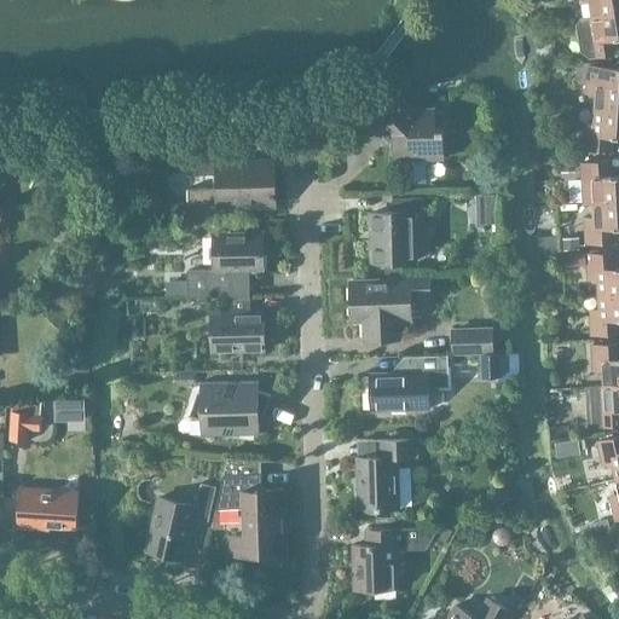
[(590,1),(593,16),(618,11),(618,0),(580,0),(582,3),(590,1)]
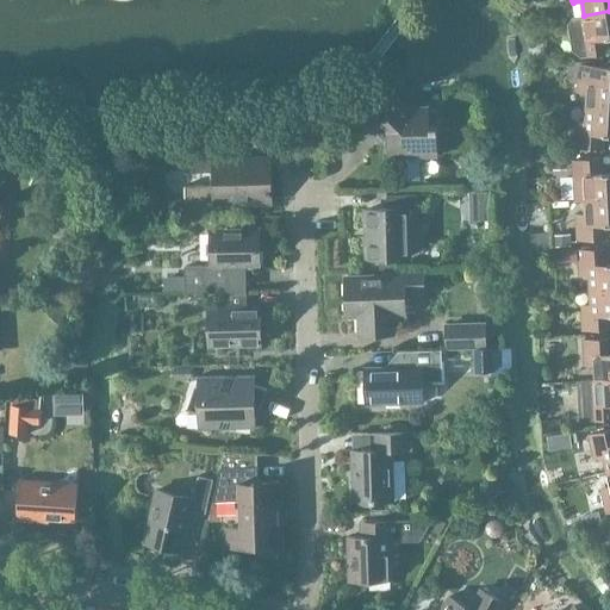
[(609,11),(584,16),(572,18),(567,24),(571,51),(580,57),(609,53),(608,38),(609,37),(609,11)]
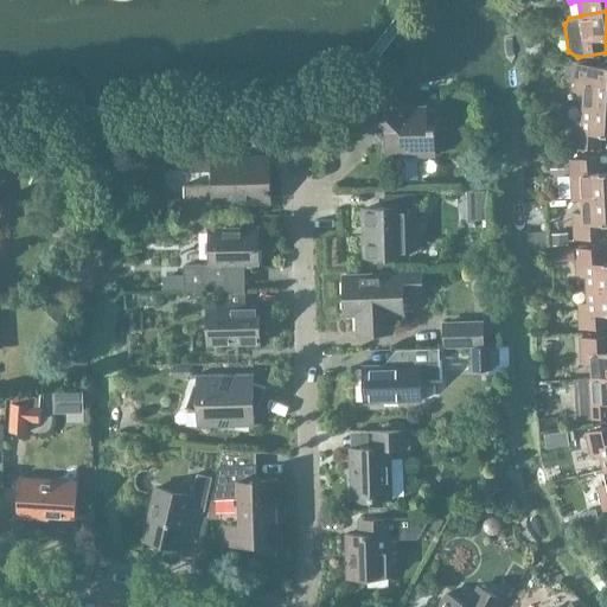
[(585,93),(583,107),(606,108),(606,82),(605,82),(606,68),(577,65),(575,91),(585,93)]
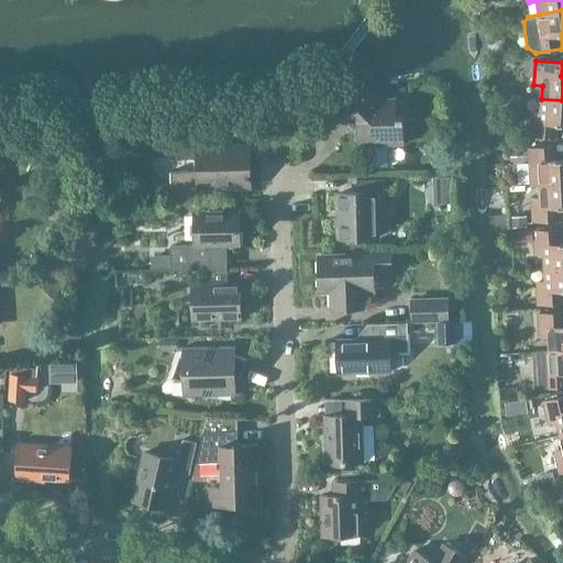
[(357,83),(332,110),(344,121),(351,114),(357,121),(359,147),(370,147),(370,166),(389,166),(388,141),(405,141),(404,116),(395,117),(395,110),(394,106),(389,102),(385,101),(377,101),(357,83)]
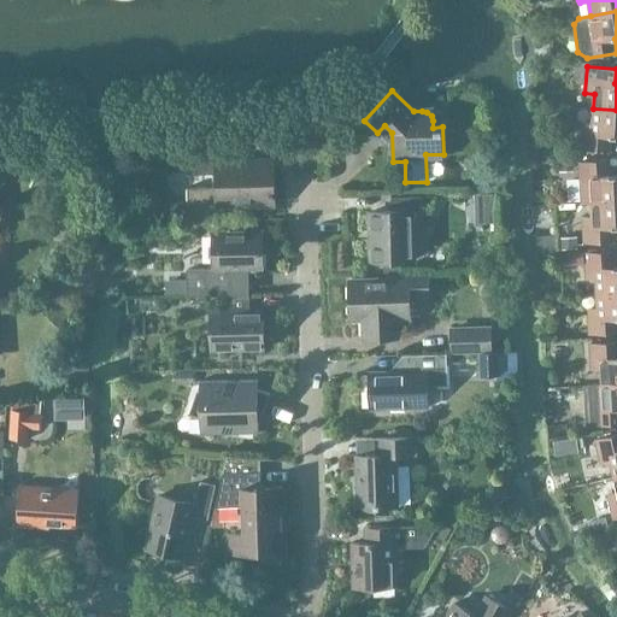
[(616,110),(593,109),(593,123),(583,123),(581,148),(610,151),(611,135),(616,135),(616,110)]
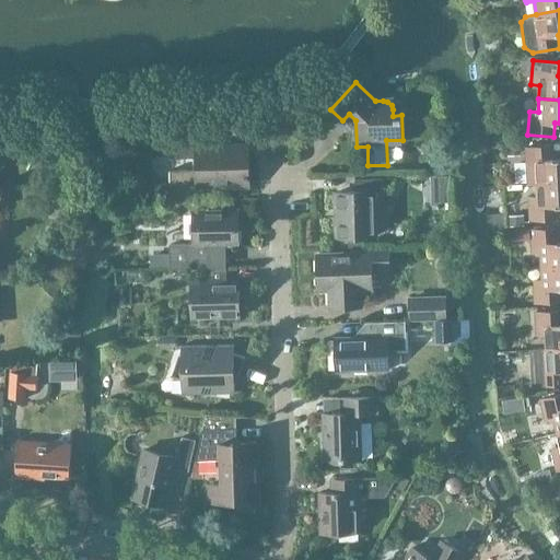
[(197,168),(170,170),(170,199),(198,199),(198,188),(249,186),(248,155),(245,155),(244,143),(205,144),(205,132),(170,132),(170,158),(197,158),(197,168)]
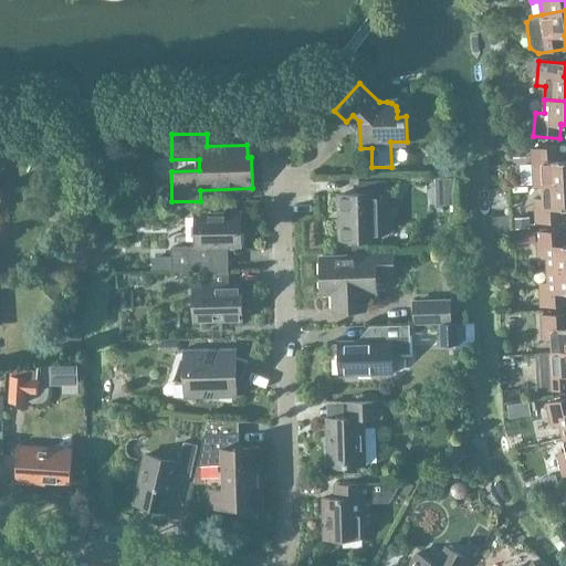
[(543,185),(565,184),(565,159),(559,160),(559,146),(533,147),(534,171),(543,171),(543,185)]
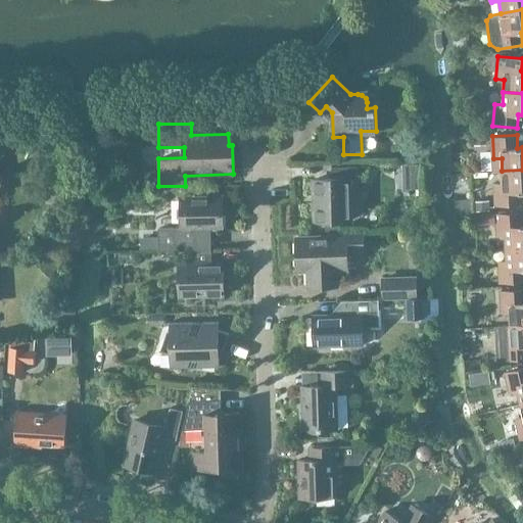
[(315,179),(316,222),(350,221),(349,180),(358,179),(358,167),(332,167),(332,179),(315,179)]
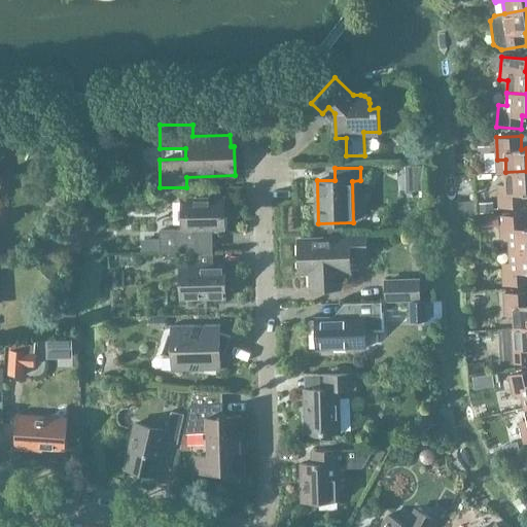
[(526,171),(505,172),(506,184),(498,185),(499,208),(524,206),(524,194),(526,192),(526,171)]
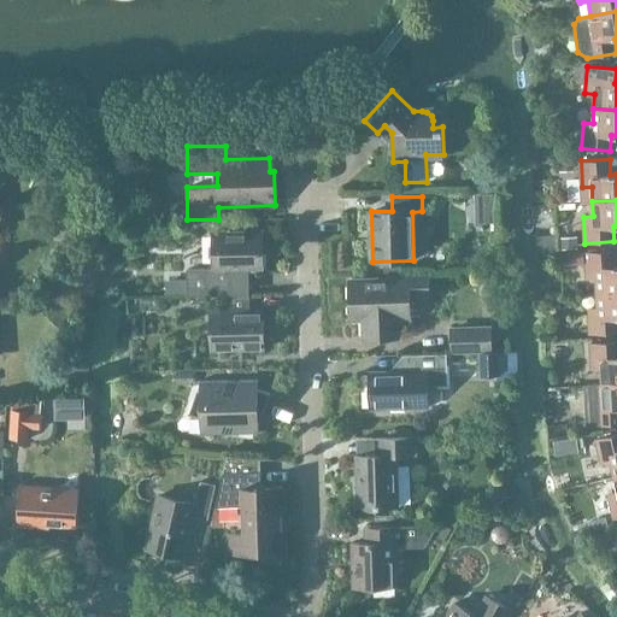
[(186,281),(172,281),(172,297),(218,297),(218,295),(233,294),(231,270),(262,269),(262,268),(265,268),(265,254),(260,254),(260,250),(263,250),(262,230),(244,230),(230,230),(230,231),(213,231),(215,268),(186,269),(186,281)]
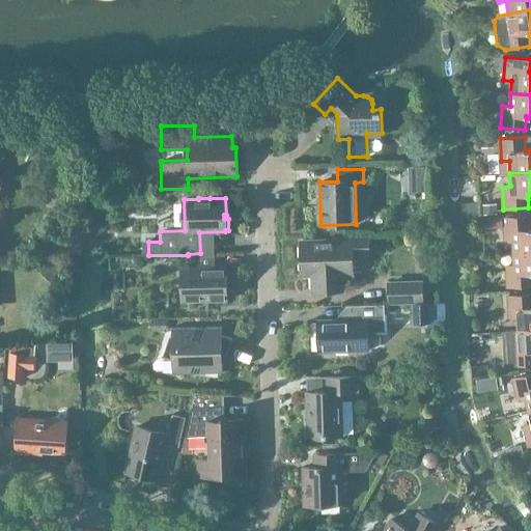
[(513,239),(514,252),(530,250),(530,228),(529,228),(529,216),(504,217),(505,240),(513,239)]
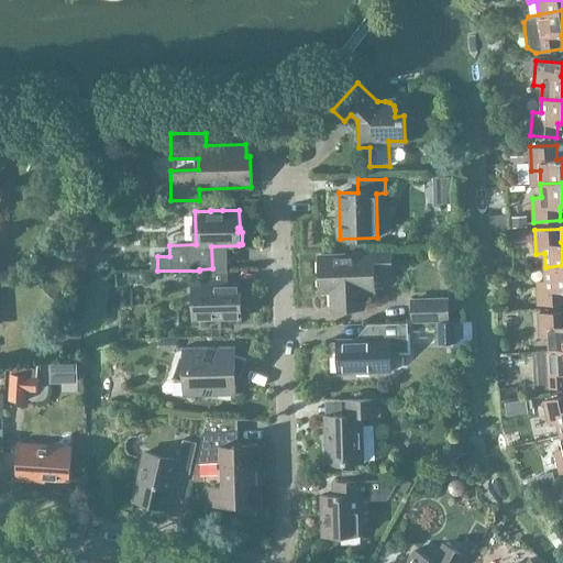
[(363,290),(374,289),(373,268),(390,268),(389,251),(355,252),(355,254),(320,255),(321,291),(332,290),(332,308),(363,307),(363,290)]
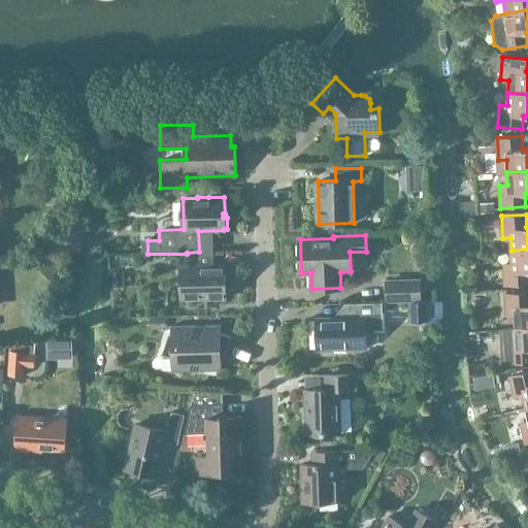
[(527,249),(512,251),(512,263),(503,263),(505,286),(527,284),(527,249)]
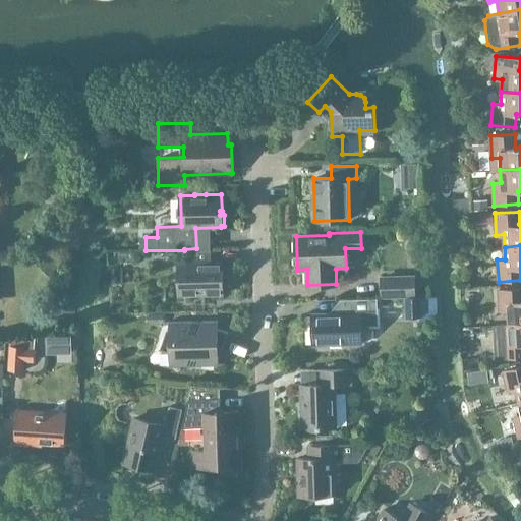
[(184,263),(178,263),(178,295),(223,294),(222,262),(211,262),(211,248),(196,248),(184,249),(184,250),(184,263)]
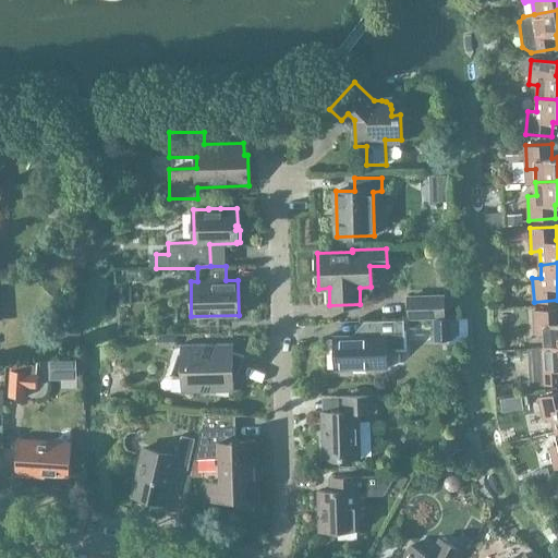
[(409,298),(409,317),(444,316),(444,296),(409,298)]
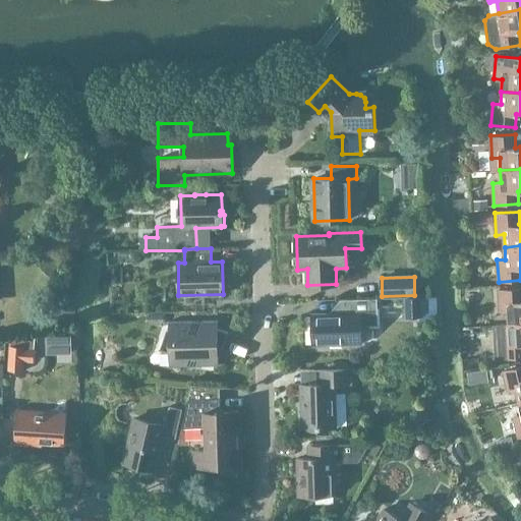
[(508,311),(509,324),(520,323),(520,288),(499,289),(500,311),(508,311)]
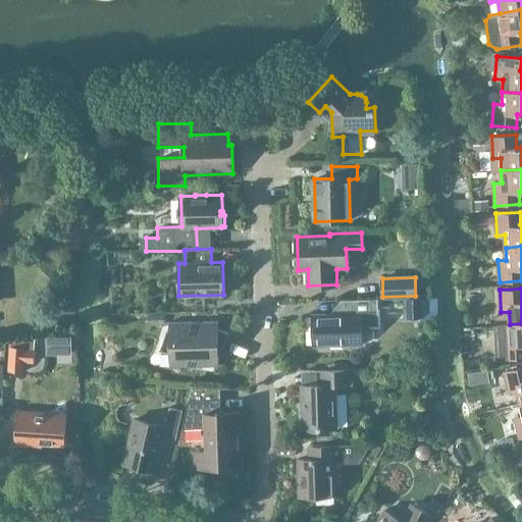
[(407,318),(421,318),(421,298),(407,298),(407,318)]
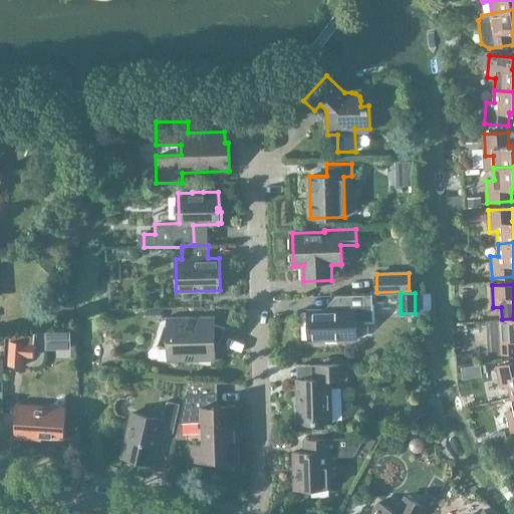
[(356,339),(355,321),(373,321),(372,314),(372,294),(335,295),(335,308),(308,309),(309,340),(325,340),(326,342),(338,342),(337,339),(356,339)]
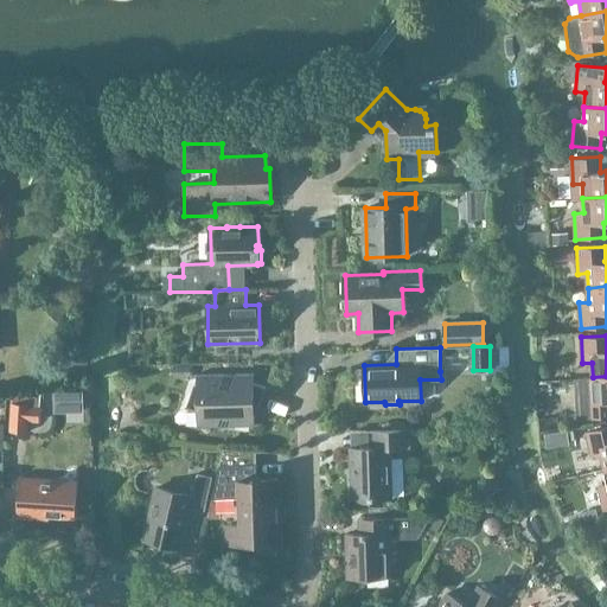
[(197,384),(195,383),(186,407),(197,411),(197,427),(254,426),(254,406),(259,408),(266,387),(254,383),(254,374),(197,375),(197,384)]
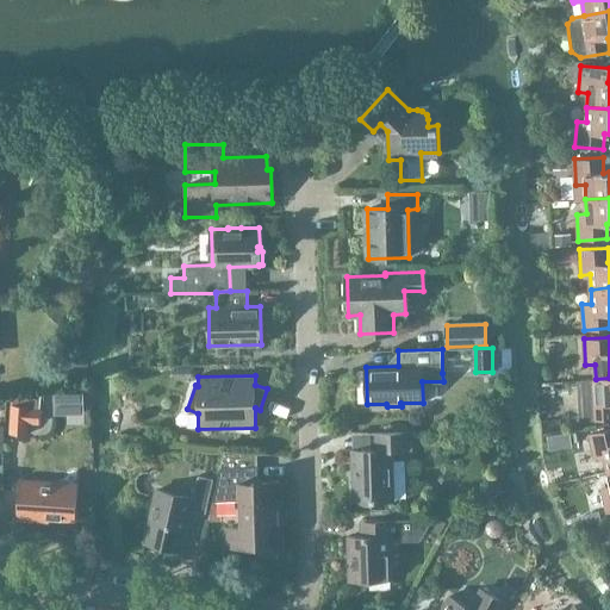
[(589,421),(609,418),(609,378),(596,379),(597,393),(587,394),(589,421)]
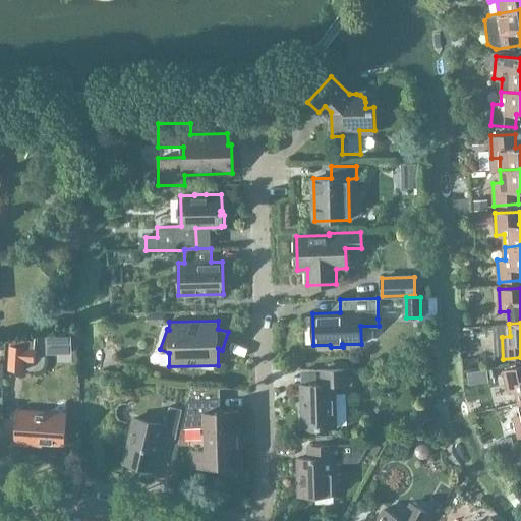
[(34,361),(35,349),(24,348),(24,346),(10,345),(8,369),(22,370),(23,361),(34,361)]
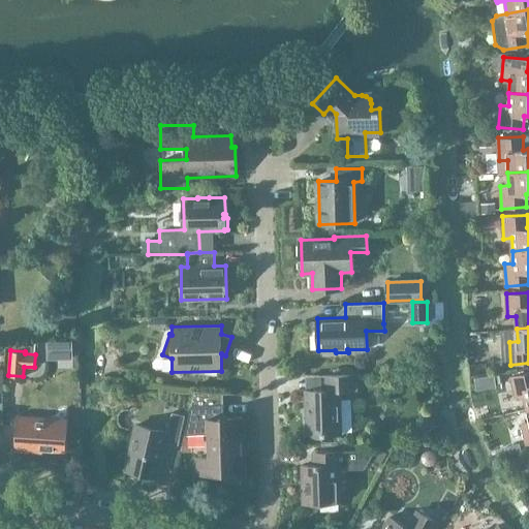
[(524,397),(527,409),(528,408),(528,372),(511,376),(516,398),(524,397)]
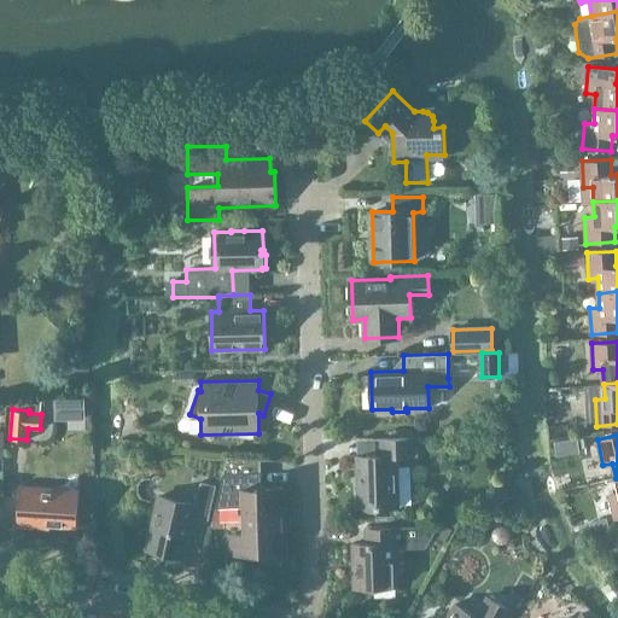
[(418,437),(377,438),(377,455),(356,456),(359,508),(398,507),(397,456),(418,455),(418,437)]
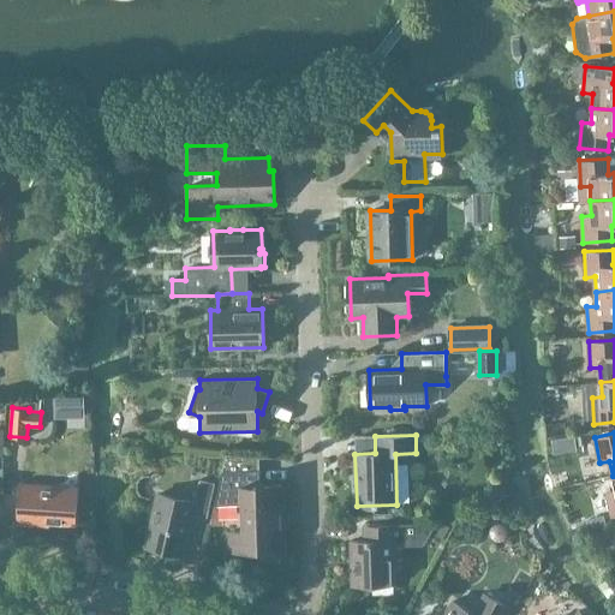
[(258,459),(226,455),(209,527),(222,526),(221,507),(242,506),(243,530),(227,531),(227,554),(244,553),(244,554),(284,551),(282,527),(286,527),(286,514),(282,514),(281,485),(260,487),(258,459)]
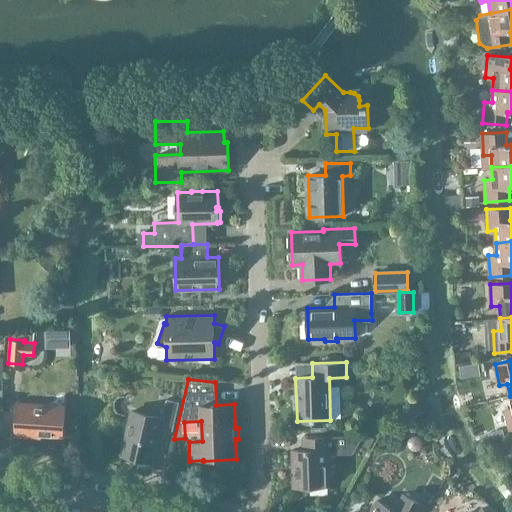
[(179,402),(166,399),(162,418),(131,411),(121,454),(152,461),(160,427),(172,430),(179,402)]
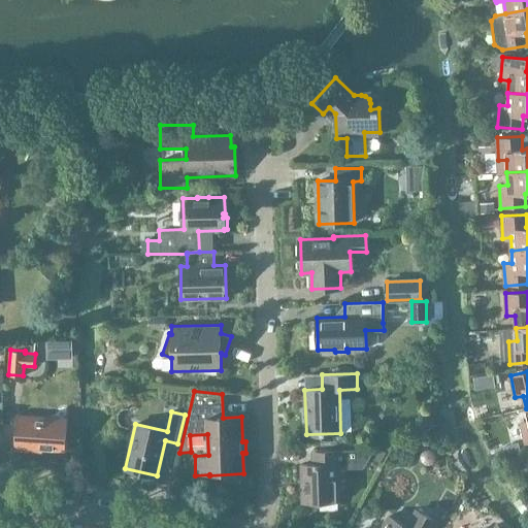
[(42,451),(42,449),(65,451),(68,419),(17,416),(14,449),(42,451)]
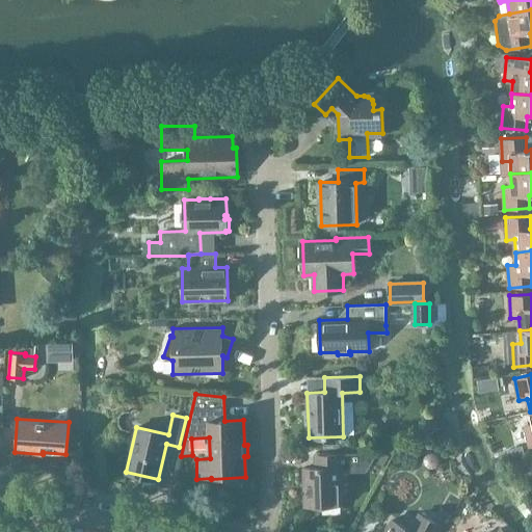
[(516,457),(524,455),(522,446),(513,448),(516,457)]
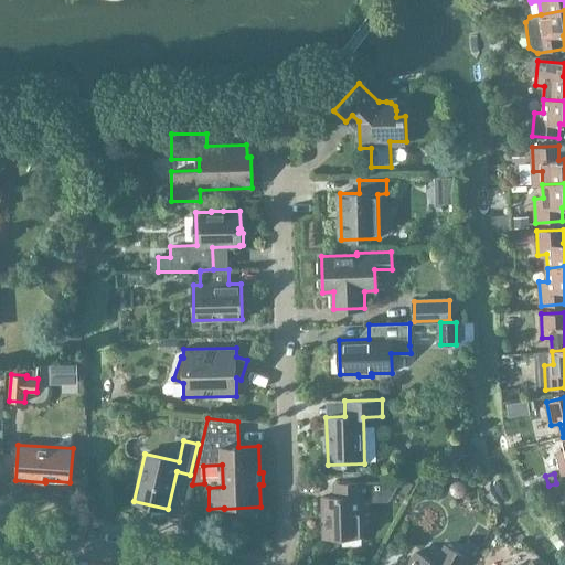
[(338,496),(322,497),(323,514),(327,514),(327,539),(362,537),(362,525),(371,525),(371,501),(388,501),(400,481),(370,481),(338,482),(338,496)]
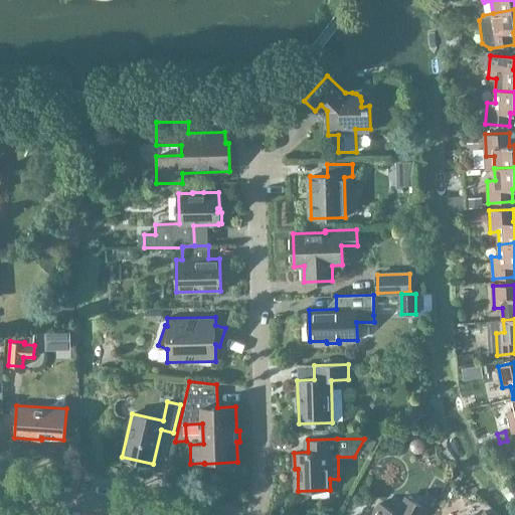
[(421,514),(425,508),(406,498),(398,513),(379,503),(372,514),(421,514)]
